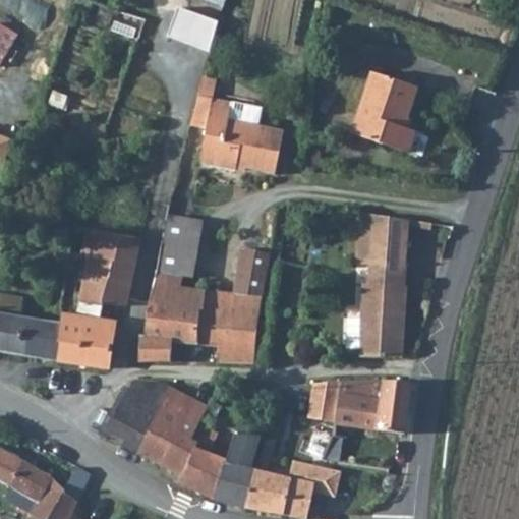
[(0,67),(1,68),(20,34),(0,21),(0,67)]
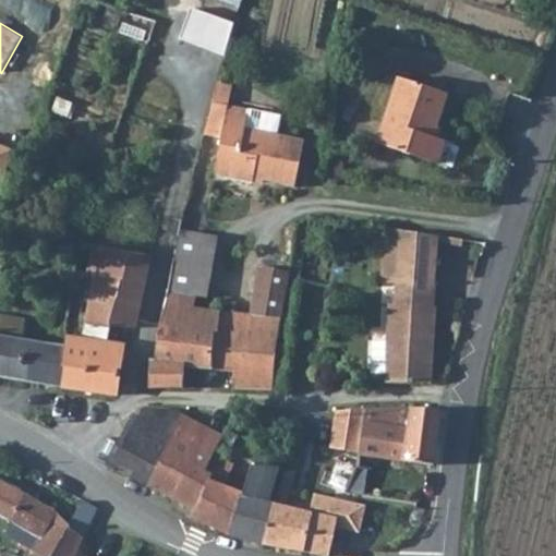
[(374,141),(433,160),(440,137),(430,134),(445,92),(397,75),(374,141)]
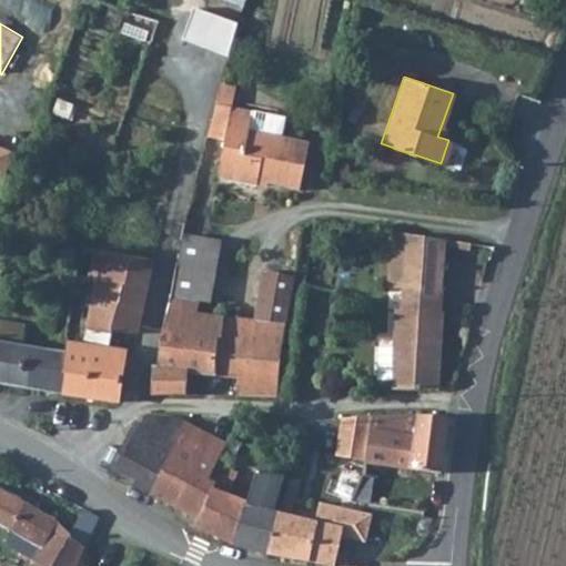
[(203,135),(222,139),(219,159),(300,170),(306,141),(246,128),(250,110),(212,100),(203,135)]
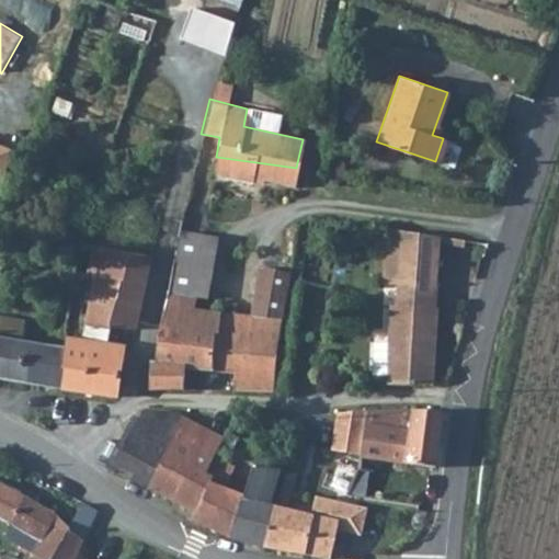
[(0,174),(9,151),(0,147),(0,174)]
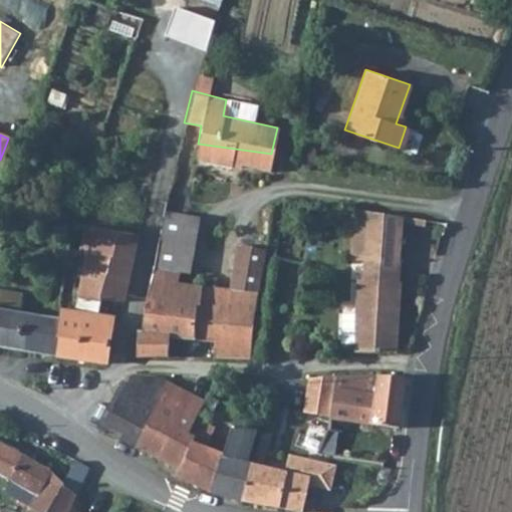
[(271,154),(198,144),(194,160),(229,167),(230,162),(267,171),(271,154)]
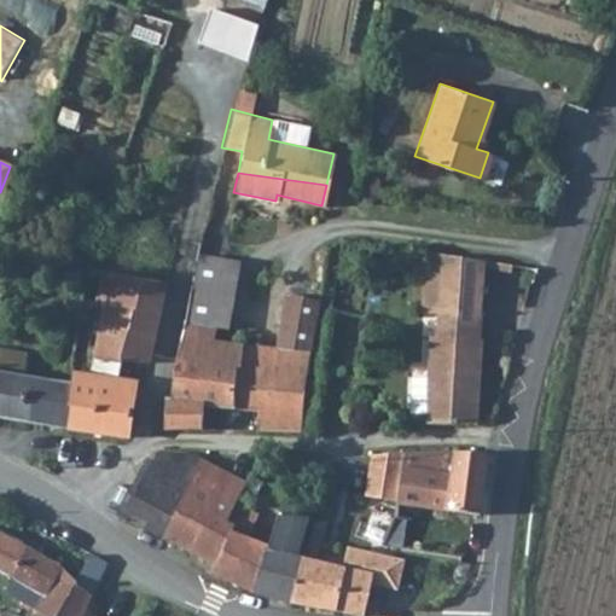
[(180,307),(199,231),(187,227),(184,237),(178,236),(175,249),(167,248),(157,282),(79,268),(73,317),(98,320),(94,358),(129,362),(129,359),(152,361),(150,401),(164,402),(167,359),(173,336),(180,307)]
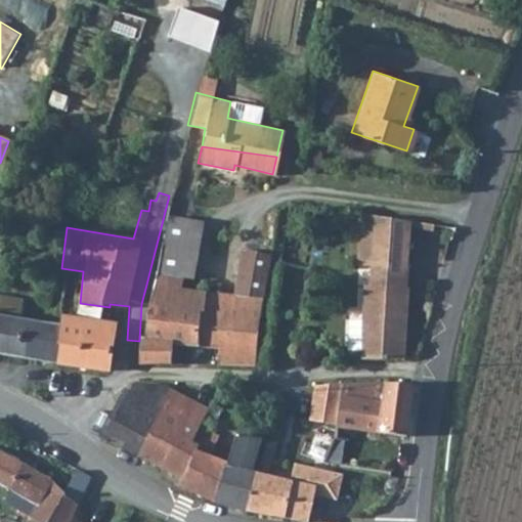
[(409,218),(372,213),(371,240),(408,243),(409,224),(409,218)]
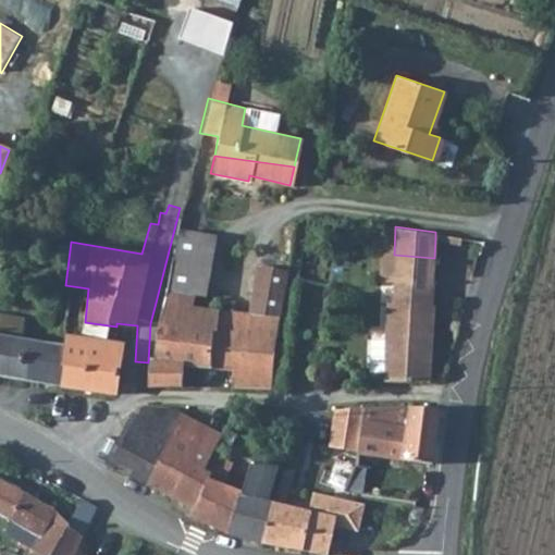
[(458,242),(459,234),(435,232),(435,238),(458,242)]
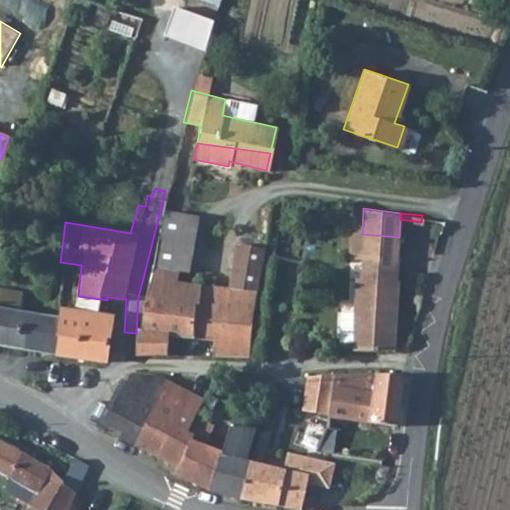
[(353,344),(390,348),(390,347),(396,279),(399,237),(362,234),(350,233),(349,250),(361,251),(359,275),(354,275),(352,297),(352,307),(352,320),(353,344)]
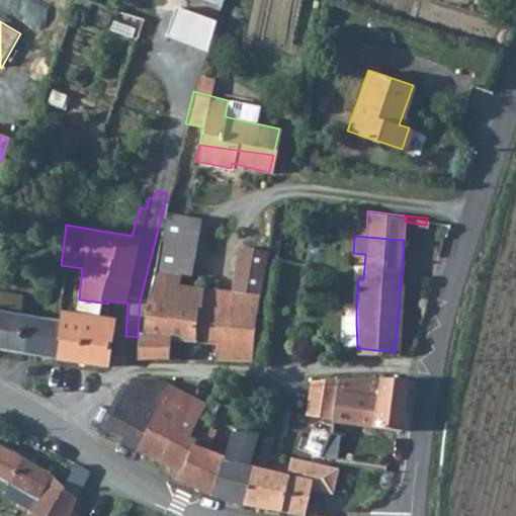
[(215,359),(250,359),(266,252),(239,249),(232,296),(181,295),(181,282),(145,281),(140,301),(138,337),(136,359),(166,359),(166,348),(215,348),(215,359)]
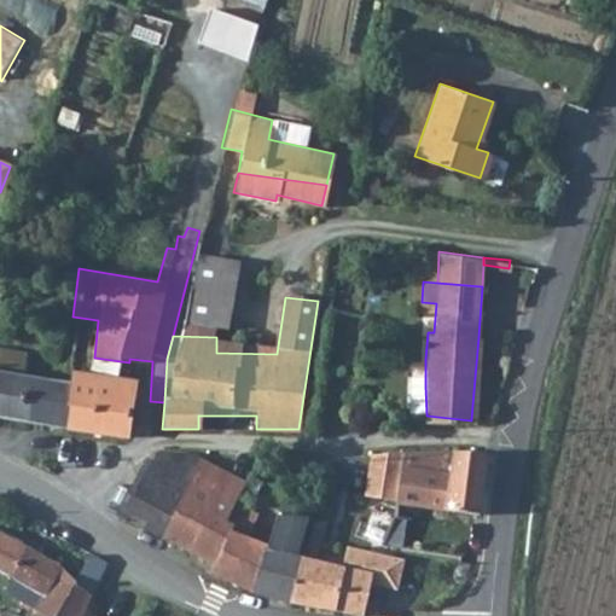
[(180,307),(173,336),(216,337),(216,308),(180,307)]
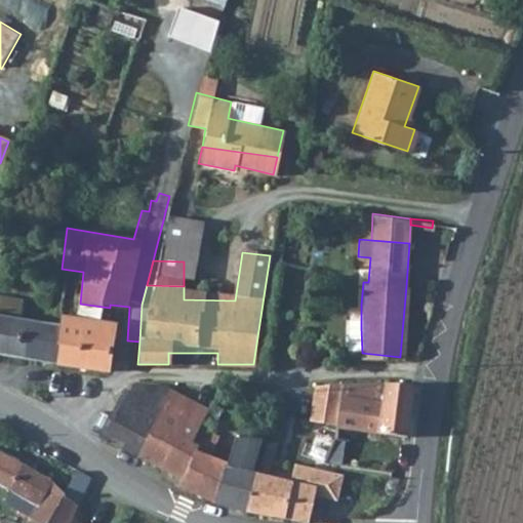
[(0,353),(56,362),(62,327),(0,316),(0,353)]
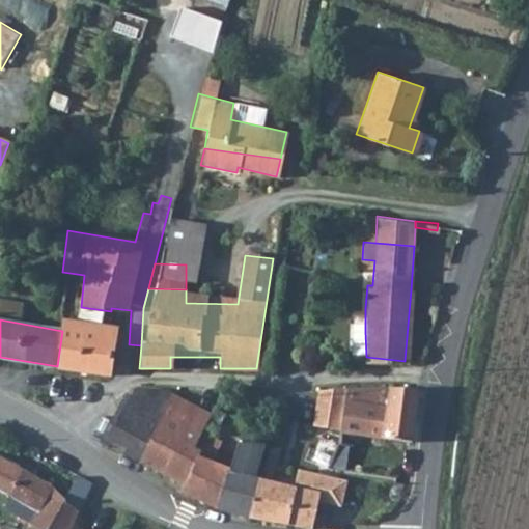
[(61,319),(62,331),(57,366),(111,373),(116,328),(61,319)]
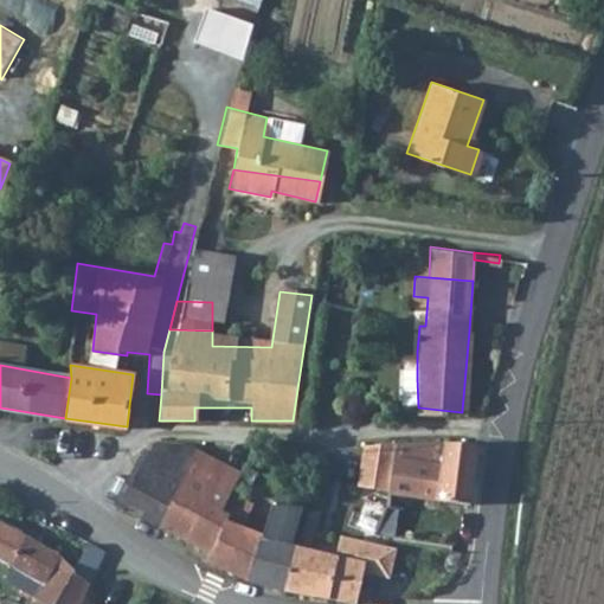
[(442,439),(394,444),(383,493),(379,506),(434,515),(436,500),(467,505),(474,447),(464,442),(455,439),(445,439),(442,439)]
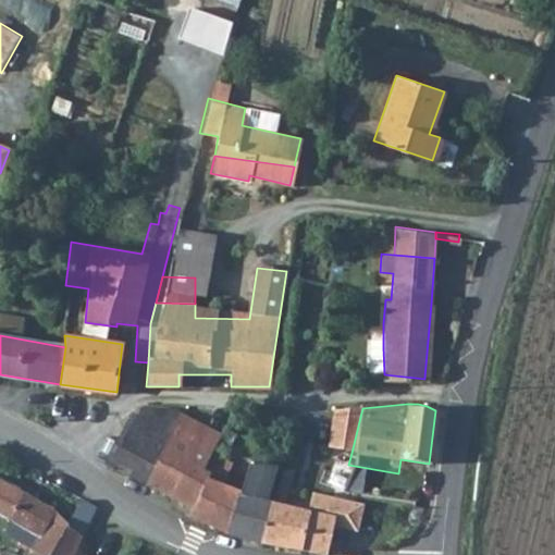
[(334,409),(325,446),(352,453),(362,408),(334,409)]
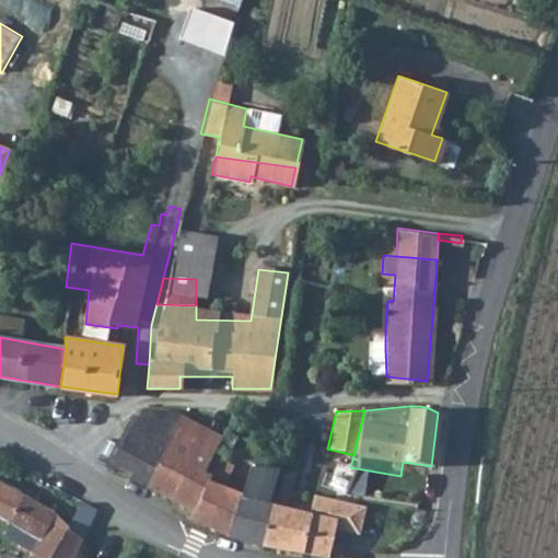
[(106,463),(144,485),(162,453),(155,449),(174,414),(138,411),(135,417),(131,416),(106,463)]
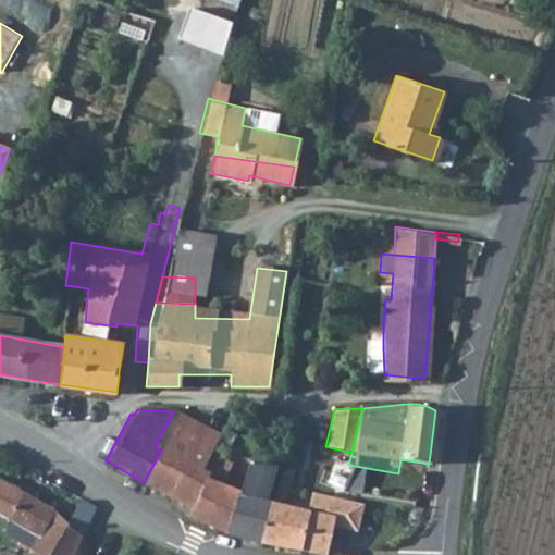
[(212,439),(173,411),(155,446),(161,451),(144,482),(192,508),(206,476),(195,470),(212,439)]
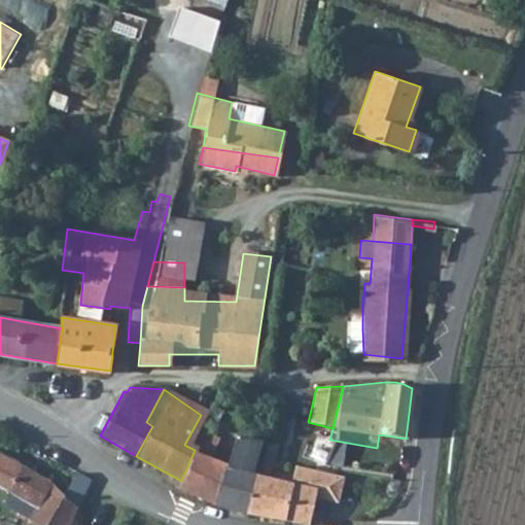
[(214,503),(224,468),(206,461),(217,424),(230,431),(233,417),(208,404),(201,415),(184,445),(195,450),(181,481),(177,487),(214,503)]
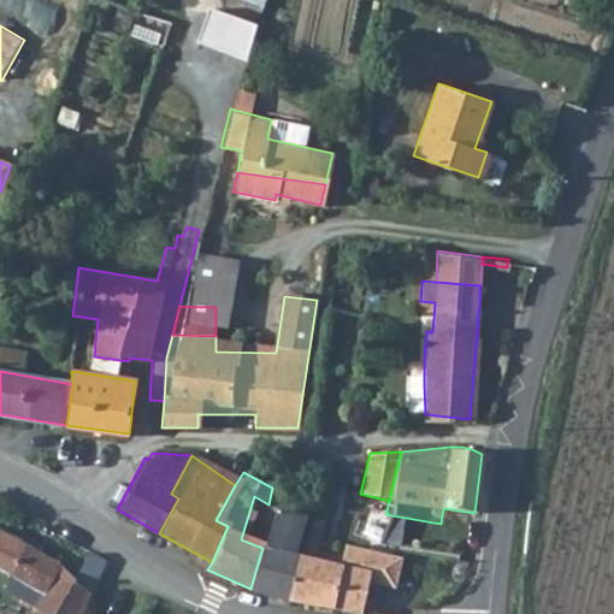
[(251,589),(289,600),(300,556),(285,554),(294,515),(273,512),(263,548),(251,589)]
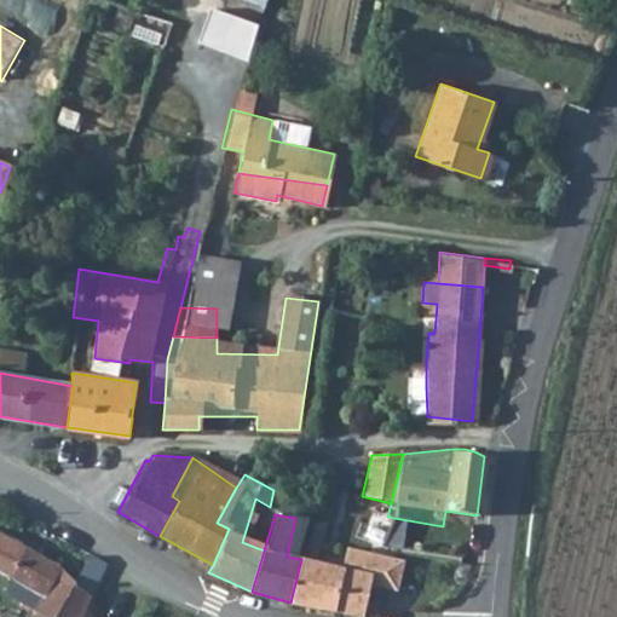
[(0,563),(10,534),(0,526),(0,563)]
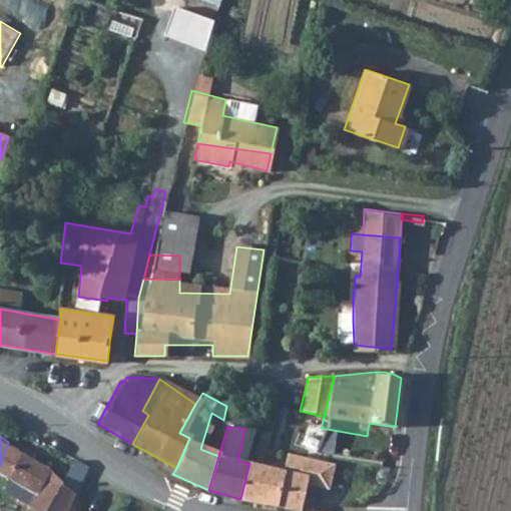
[(8,442),(0,466),(0,469),(5,472),(12,443),(8,442)]
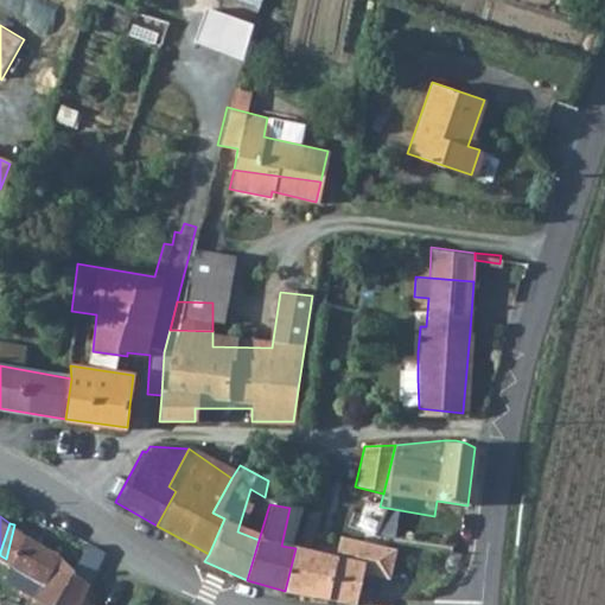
[(14,524),(6,559),(17,565),(11,577),(38,592),(33,599),(37,600),(51,604),(81,604),(108,549),(94,541),(78,566),(63,552),(14,524)]
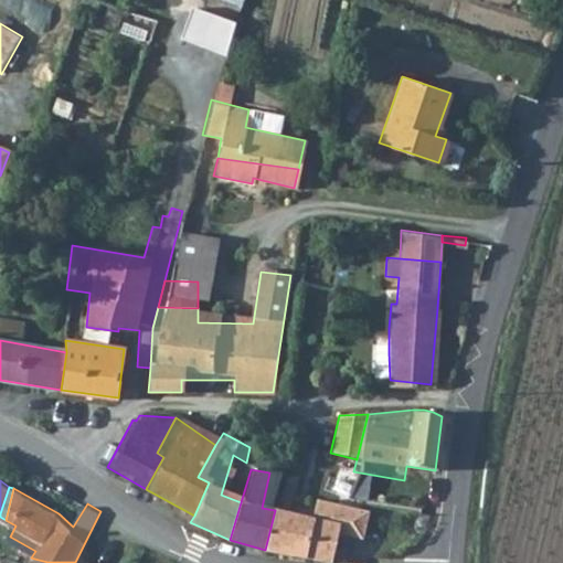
[(275,510),(265,550),(328,562),(329,559),(341,510),(317,506),(315,519),(287,512),(275,510)]
